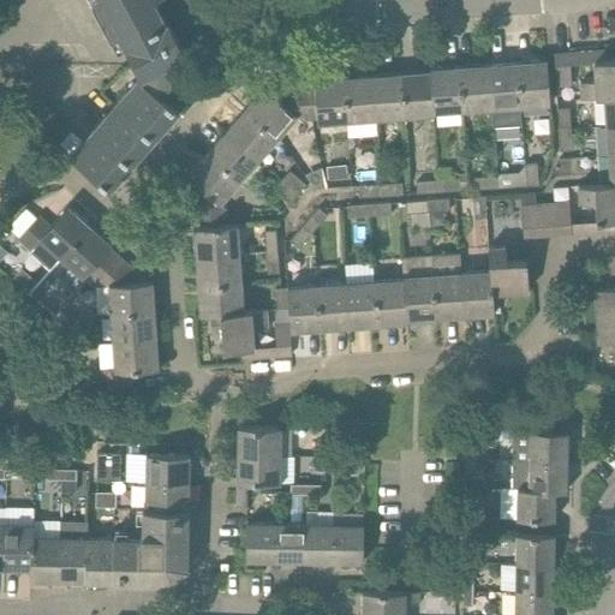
[(90,0),(101,21),(139,0),(90,0)]
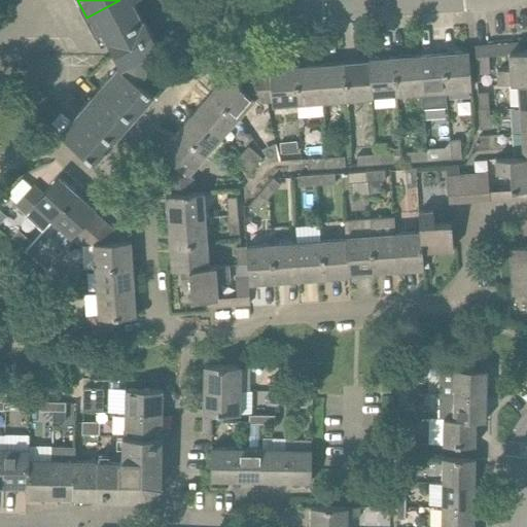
[(108,41),(138,23),(128,3),(132,0),(119,0),(86,18),(101,44),(108,41)]
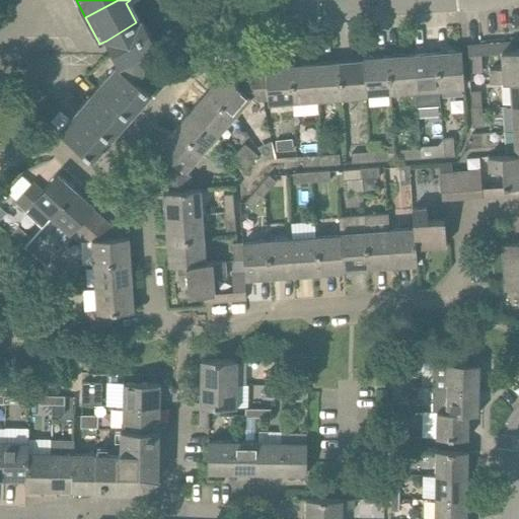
[(118,67),(145,72),(142,54),(156,46),(142,18),(136,22),(106,41),(120,65),(118,67)]
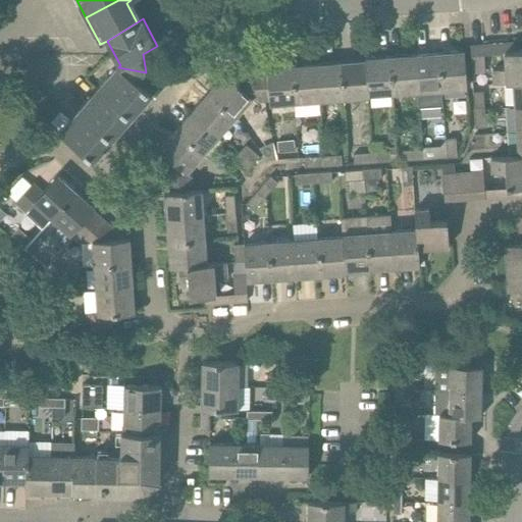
[(472,74),(485,73),(485,70),(483,45),(470,46),(472,74)]
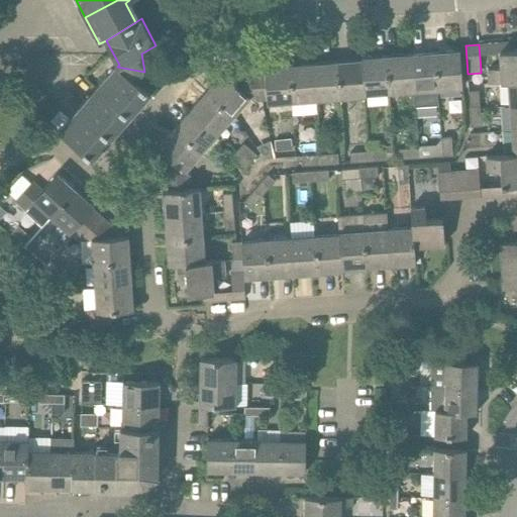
[(507,84),(516,82),(516,49),(500,52),(501,69),(481,70),(481,73),(482,85),(507,84)]
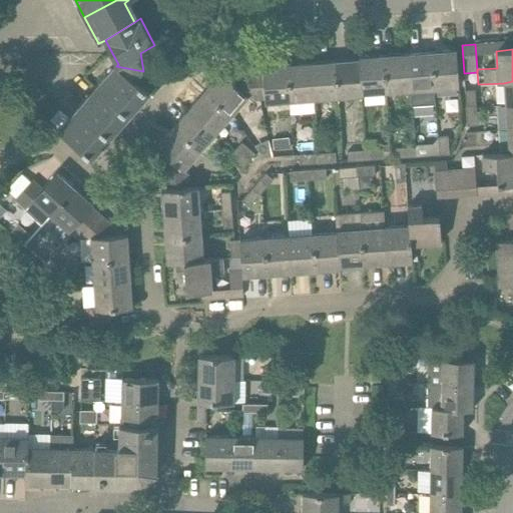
[(435,89),(459,88),(457,51),(432,53),(435,89)]
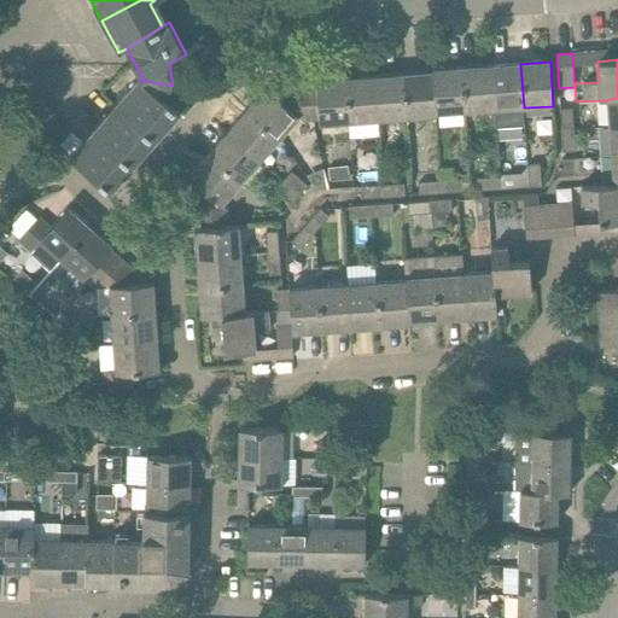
[(494,110),(524,108),(520,64),(491,66),(494,110)]
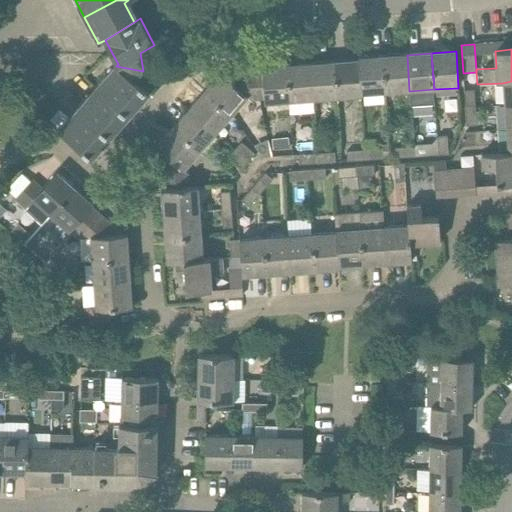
[(386,93),(409,91),(407,55),(383,56),(386,93)]
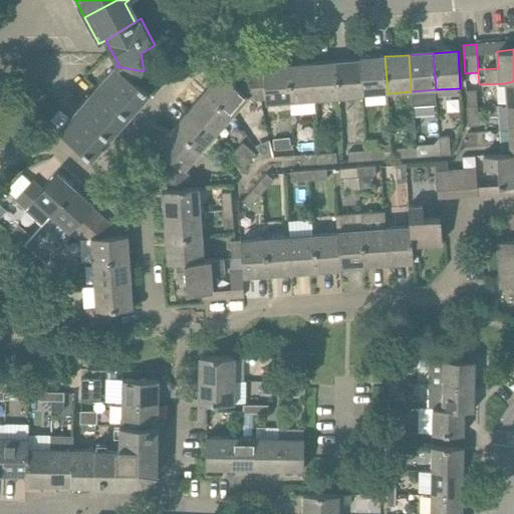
[(362,95),(388,93),(384,56),(359,58),(359,61),(362,95)]
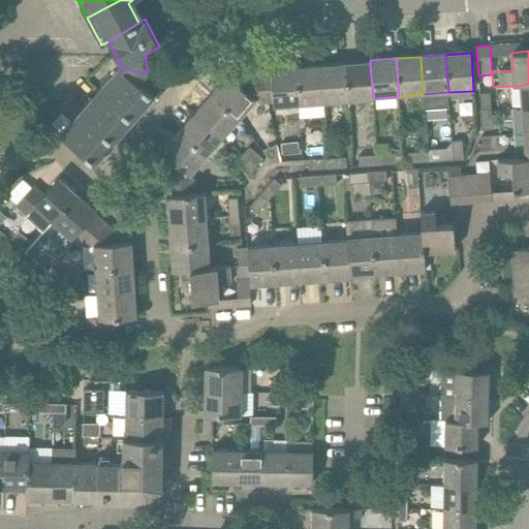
[(373,100),(373,98),(370,63),(346,64),(348,102),(373,100)]
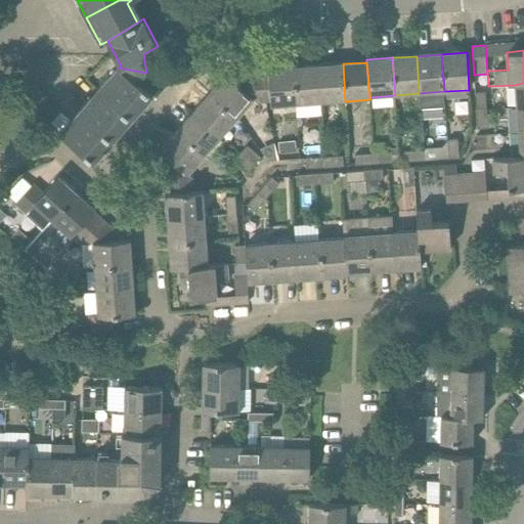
[(320,102),(345,101),(343,63),(317,66),(320,102)]
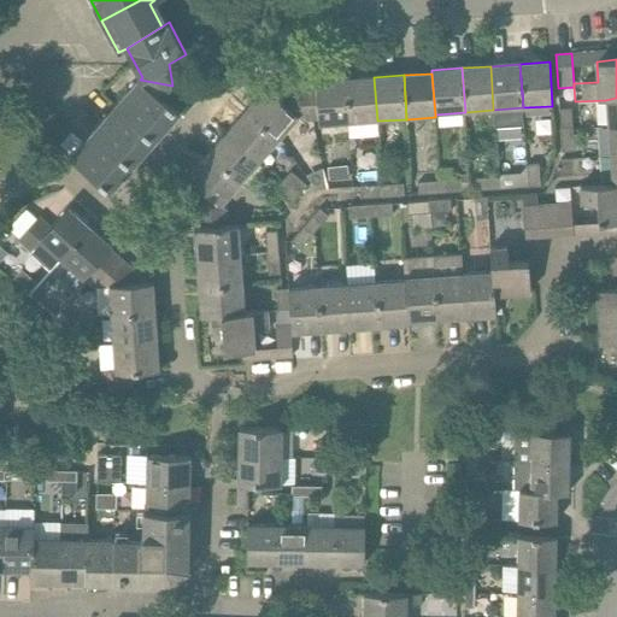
[(348,123),(377,121),(374,77),(346,80),(348,123)]
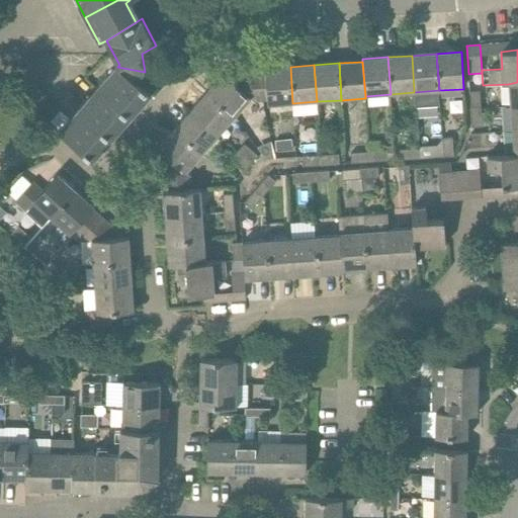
[(97,88),(132,118),(151,95),(137,83),(145,72),(117,67),(116,66),(97,88)]
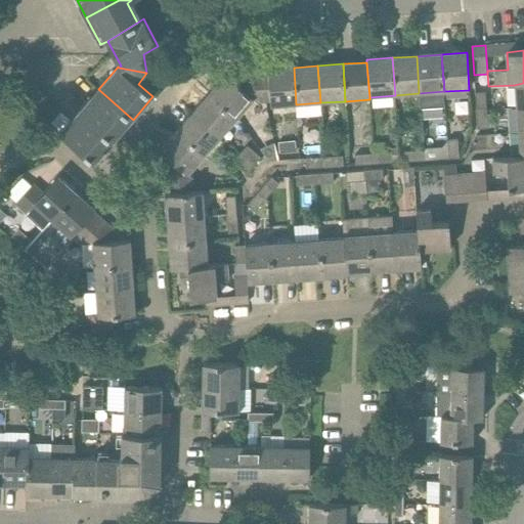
[(270,106),(296,104),(294,68),(268,69),(268,74),(255,75),(257,103),(270,102),(270,106)]
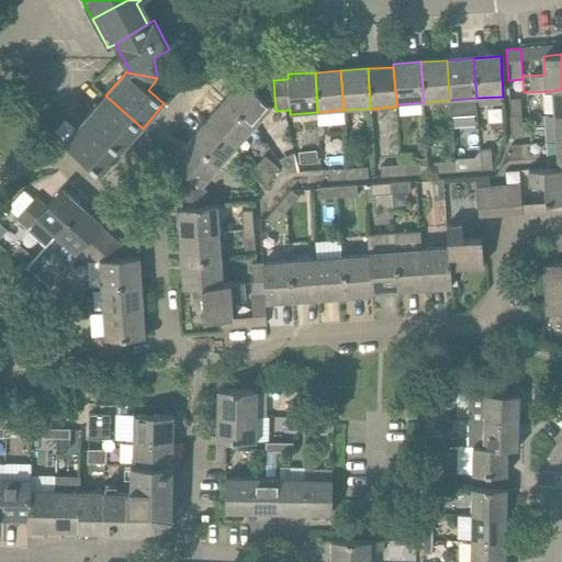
[(272,107),(276,111),(273,80),(244,82),(242,81),(225,100),(255,126),(272,107)]
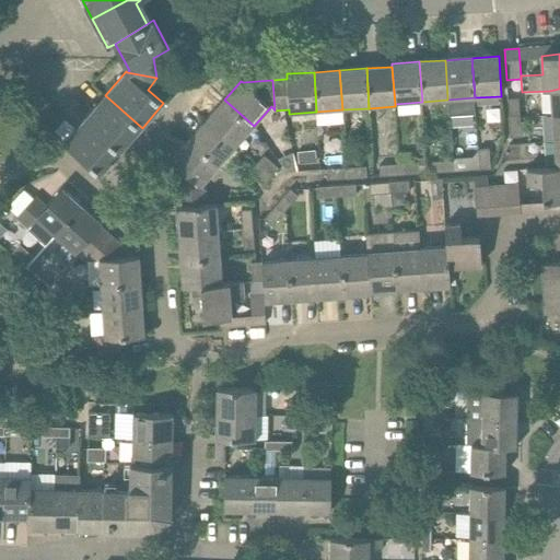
[(551,117),(559,116),(559,89),(549,91),(551,117)]
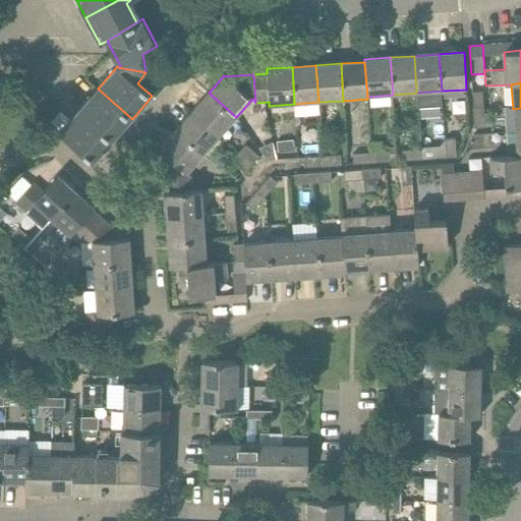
[(113,141),(132,119),(98,89),(78,111),(113,141)]
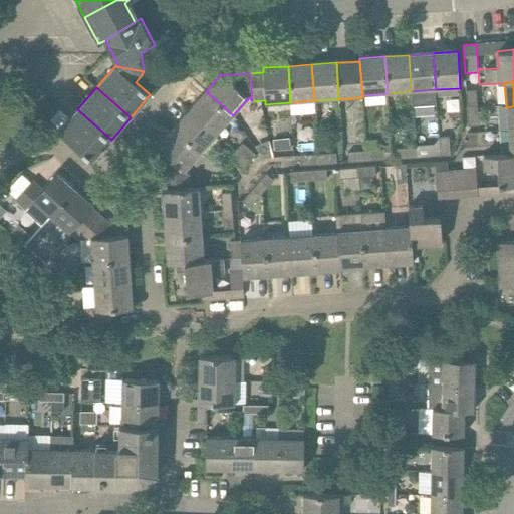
[(467,109),(477,108),(476,90),(466,91),(467,109)]
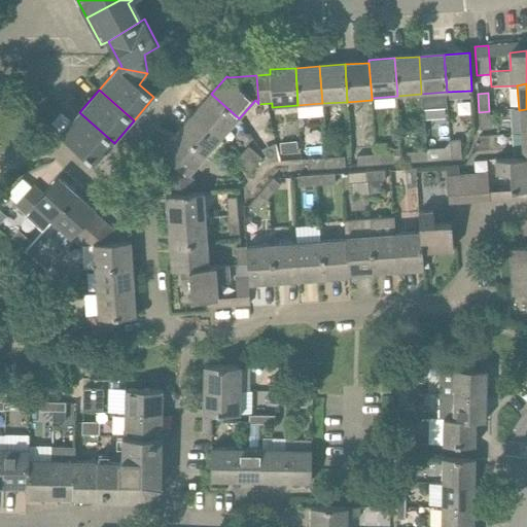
[(222,138),(239,118),(211,94),(195,113),(222,138)]
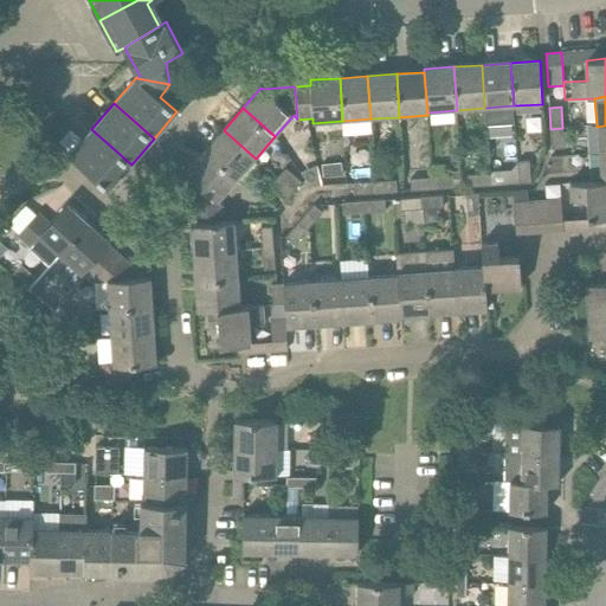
[(552,150),(565,149),(562,128),(550,129),(552,150)]
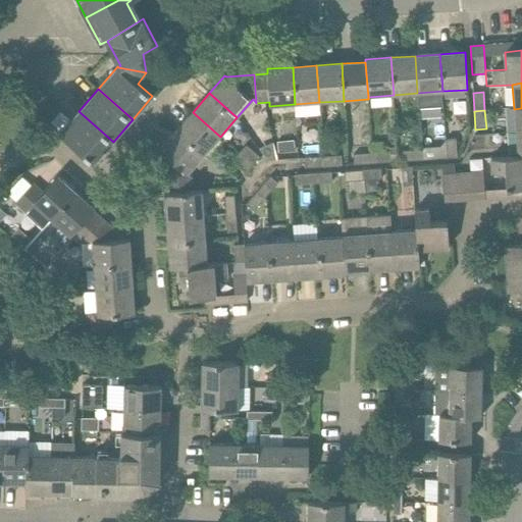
[(93,164),(113,142),(79,111),(58,134),(93,164)]
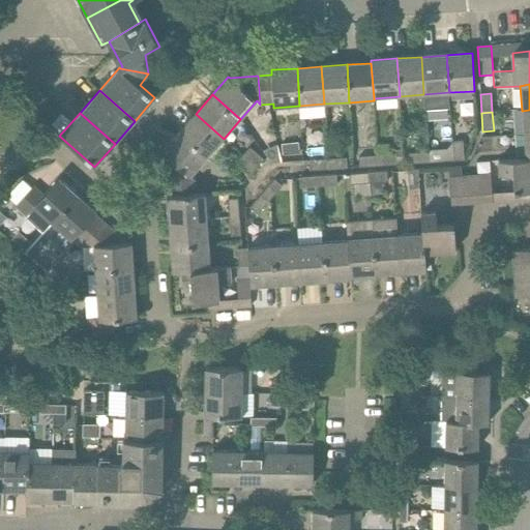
[(207,157),(224,139),(196,114),(179,133),(207,157)]
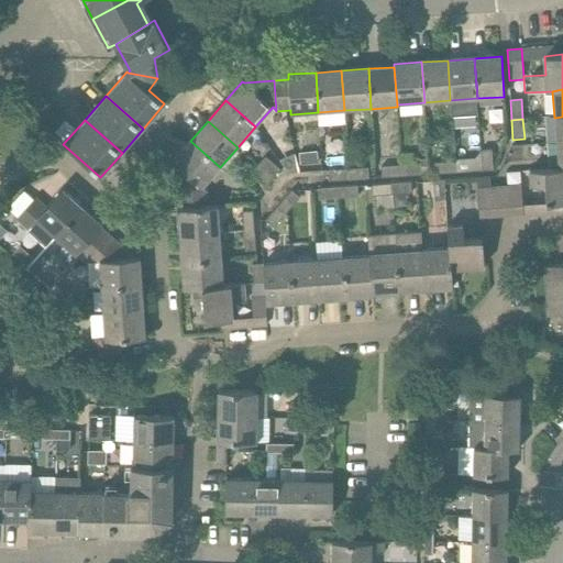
[(180,202),(208,200),(208,191),(202,187),(220,167),(190,141),(172,162),(177,166),(180,202)]
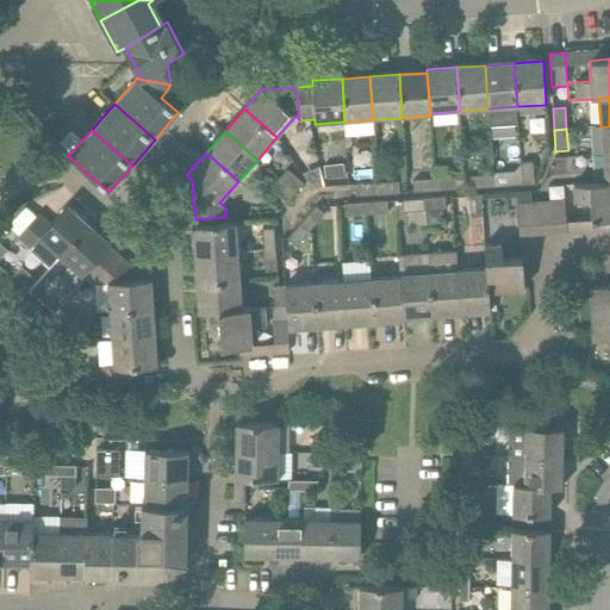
[(523,185),(535,185),(533,163),(521,163),(523,185)]
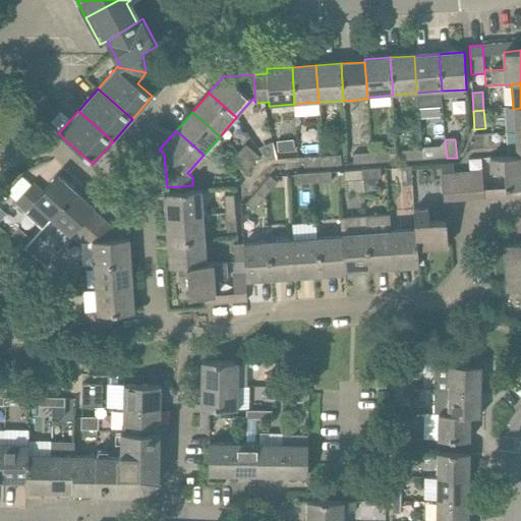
[(252,165),(259,157),(245,146),(239,153),(252,165)]
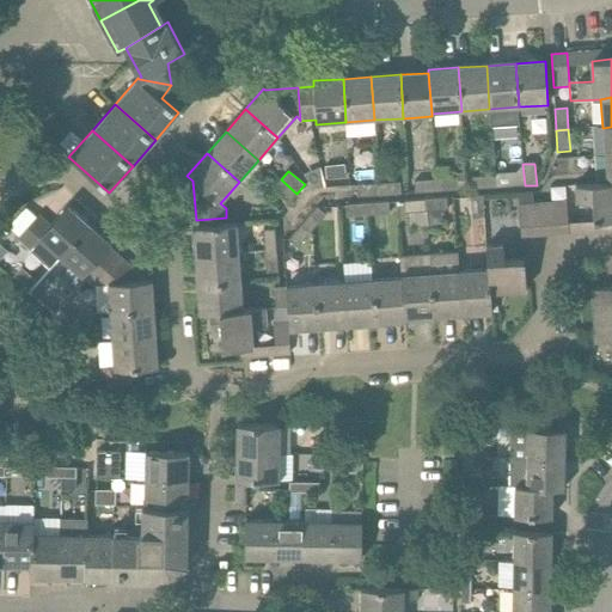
[(495,188),(516,187),(516,175),(494,176),(495,188)]
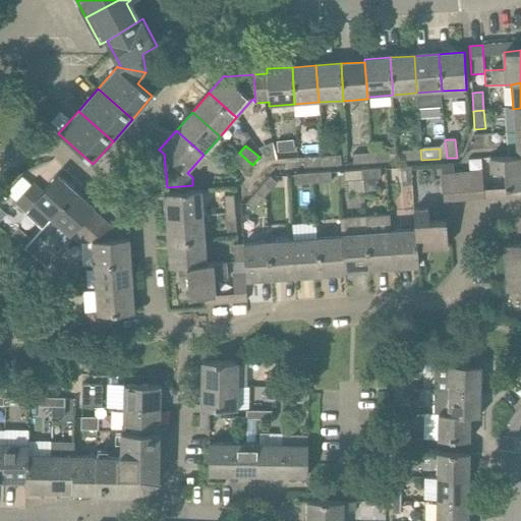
[(403,161),(421,160),(420,150),(402,151),(403,161)]
